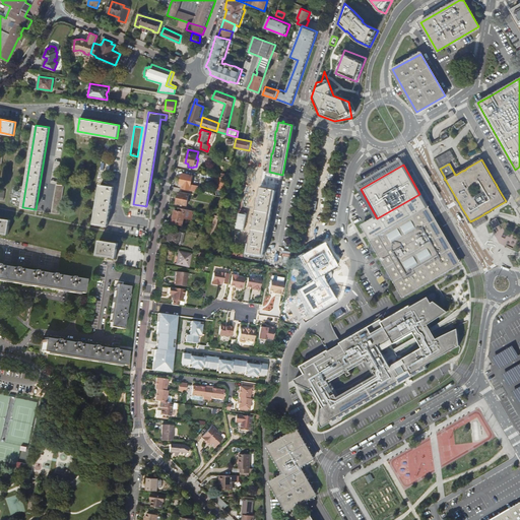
[(128,167),(123,195),(131,196),(135,168),(128,167)]
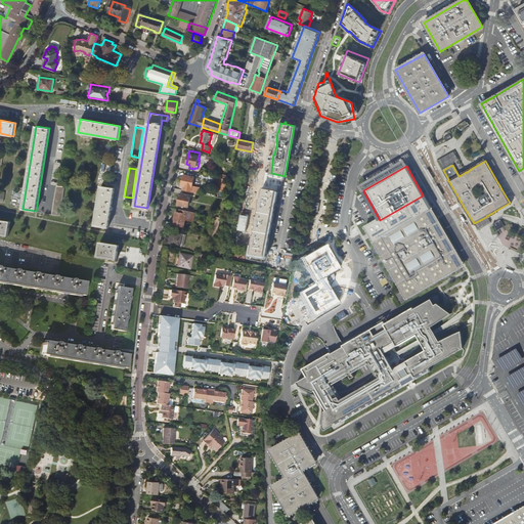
[(428,169),(426,170),(432,180),(434,179),(428,169)]
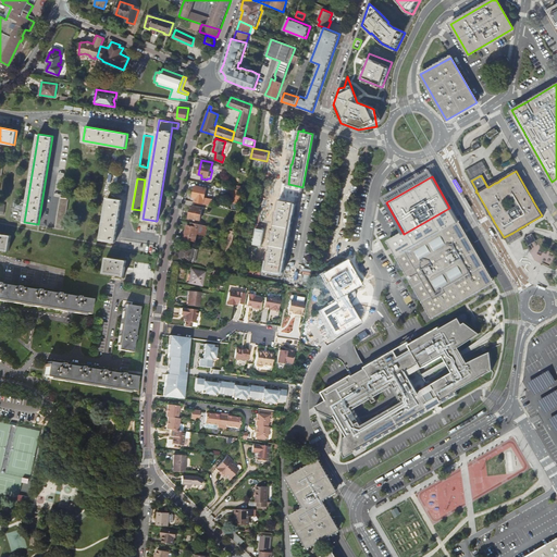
[(205,199),(207,188),(196,186),(194,197),(205,199)]
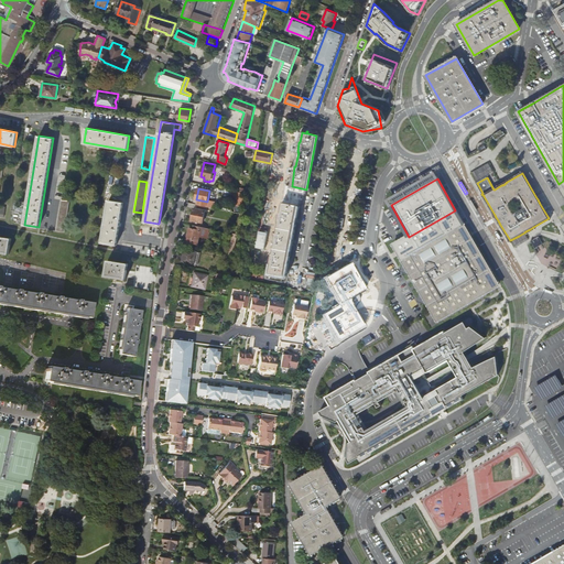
[(61,199),(56,230),(64,231),(69,201),(61,199)]
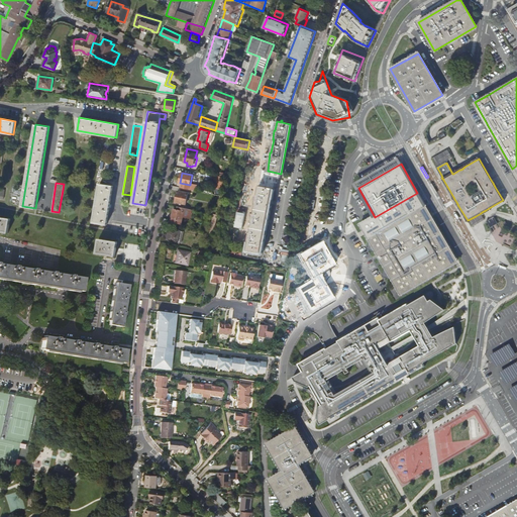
[(112,185),(100,183),(94,222),(106,224),(112,185)]
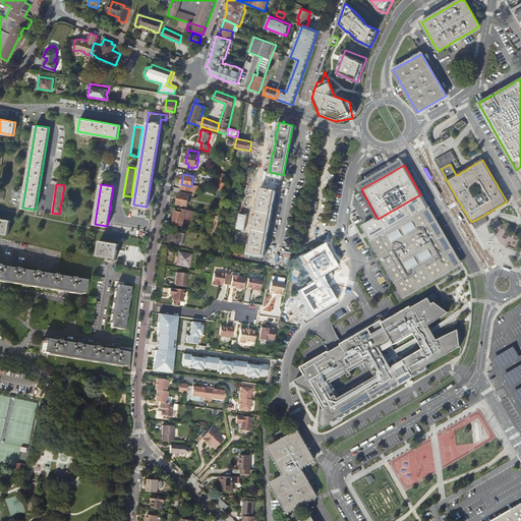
[(272,201),(275,189),(261,187),(259,196),(258,196),(256,206),(257,206),(255,216),(254,216),(253,224),(254,224),(252,234),(251,234),(250,240),(249,243),(250,243),(248,252),(263,255),(263,254),(265,242),(268,224),(269,221),(272,206),(272,201)]
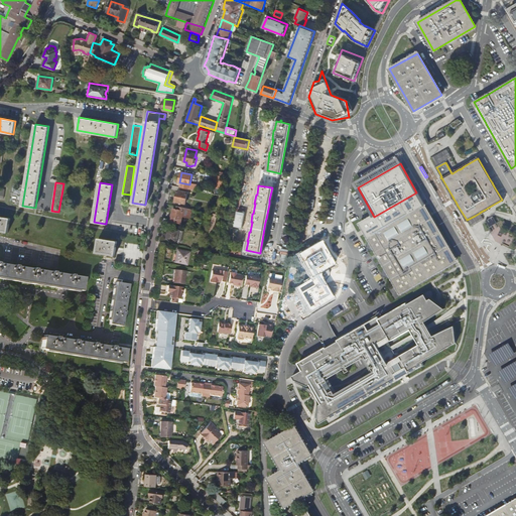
[(185,204),(187,194),(177,190),(175,202),(185,204)]
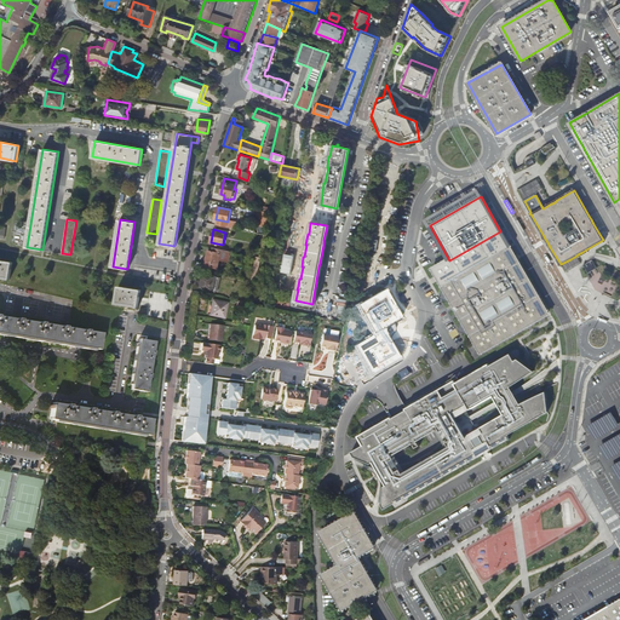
[(500,231),(449,260),(432,269),(446,291),(451,299),(464,323),(469,332),(477,346),(487,349),(514,334),(543,317),(545,308),(544,305),(539,304),(541,300),(520,263),(517,259),(516,258),(500,231)]
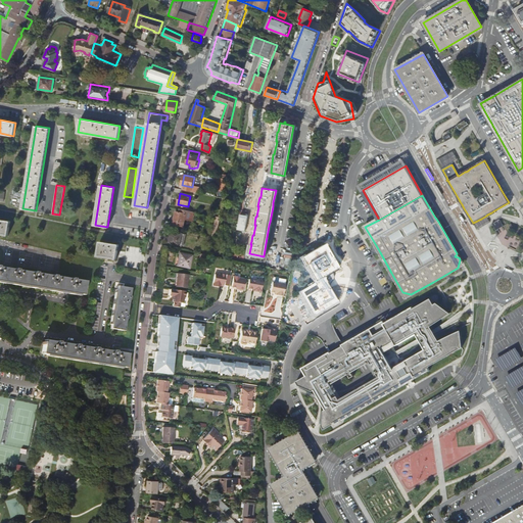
[(192,211),(179,209),(179,211),(179,212),(176,211),(173,225),(184,227),(185,220),(193,222),(194,217),(191,216),(192,211)]
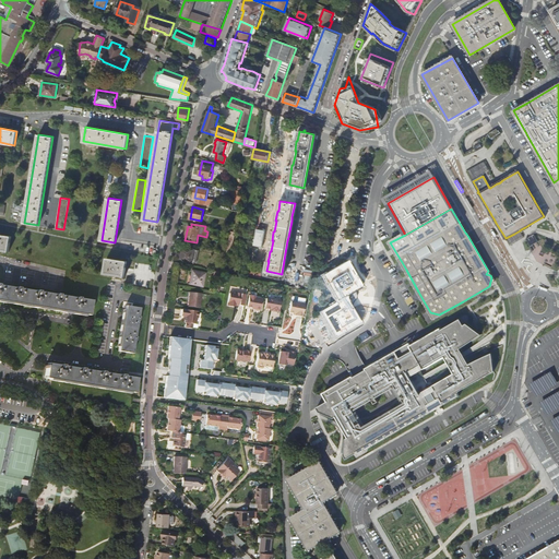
[(10,236),(0,234),(0,250),(8,252),(10,236)]
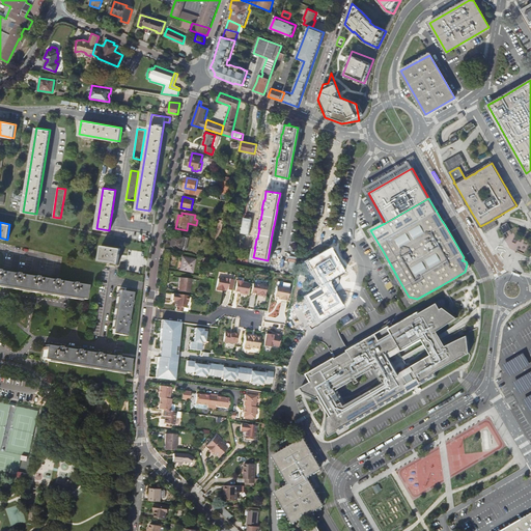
[(501,226),(500,227),(504,233),(511,229),(507,223),(501,226)]
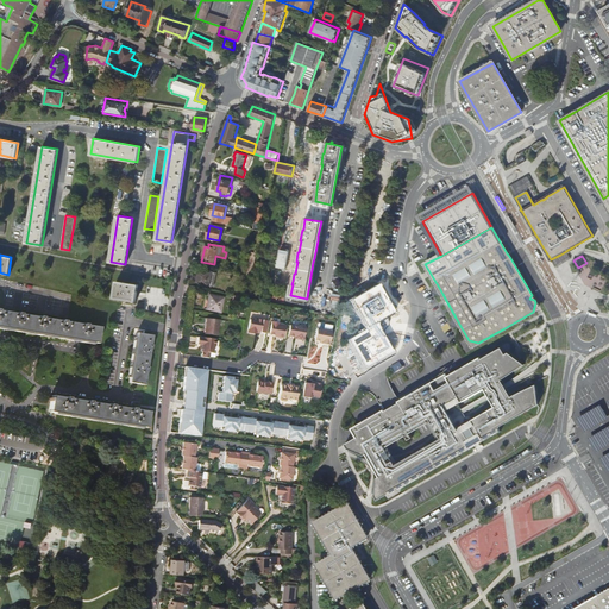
[(214,272),(200,269),(196,283),(212,286),(214,272)]
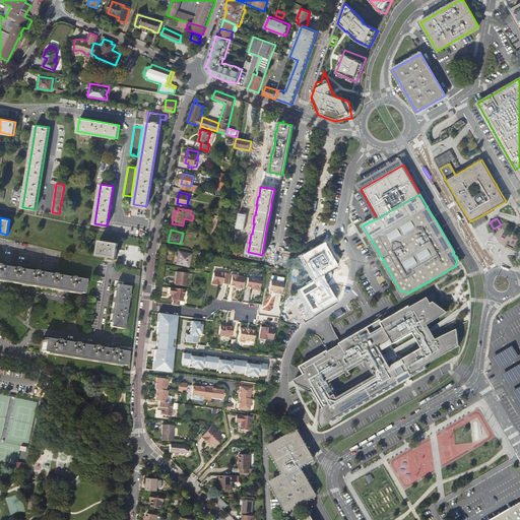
[(117,244),(100,241),(96,255),(105,256),(107,257),(115,258),(117,245),(117,244)]
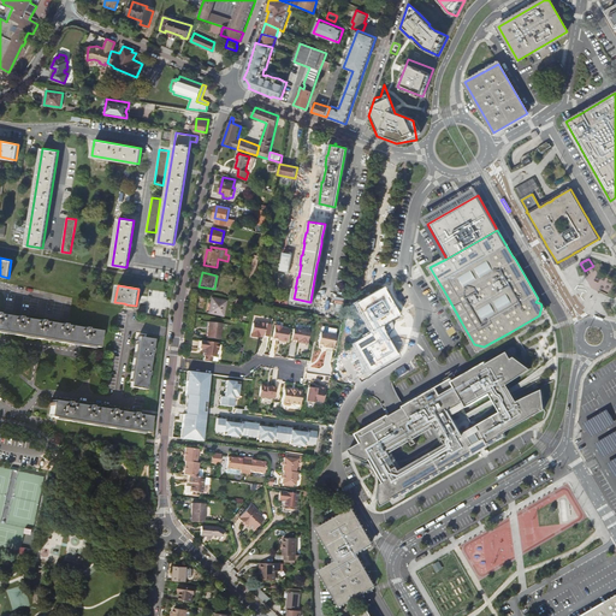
[(389,323),(400,317),(383,286),(367,296),(353,304),(369,332),(351,343),(368,373),(397,355),(385,335),(389,323)]
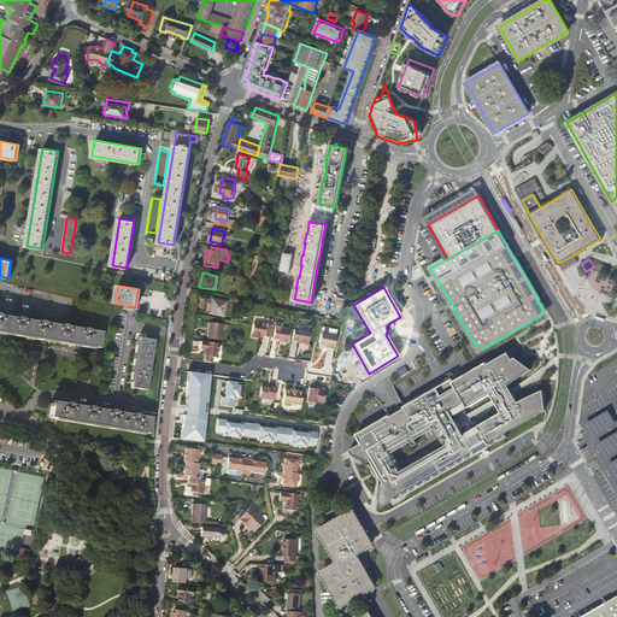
[(209,313),(223,317),(227,301),(212,299),(209,313)]
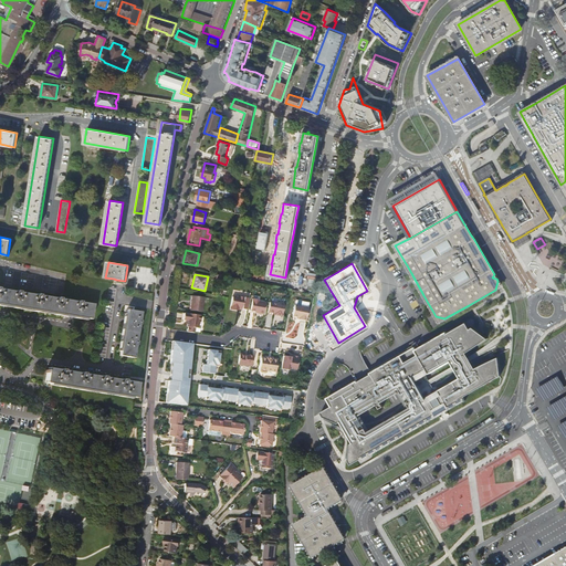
[(0,303),(76,316),(91,318),(93,303),(82,302),(82,301),(77,300),(77,301),(70,300),(61,299),(61,297),(58,296),(58,297),(55,297),(41,295),(41,294),(37,293),(37,294),(31,293),(20,292),(20,291),(17,290),(17,291),(9,290),(0,287),(0,303)]
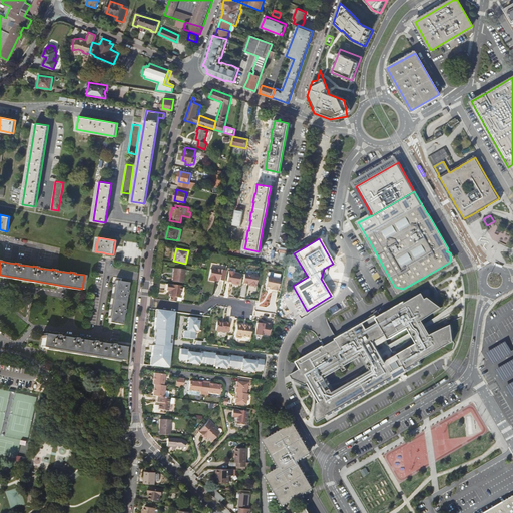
[(172,282),(183,283),(184,270),(174,268),(172,282)]
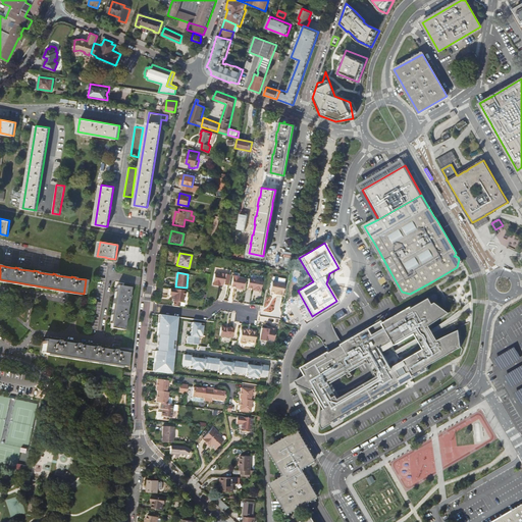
[(217,275),(214,274),(212,285),(217,288),(219,286),(219,284),(227,286),(229,275),(218,273),(218,274),(217,275)]
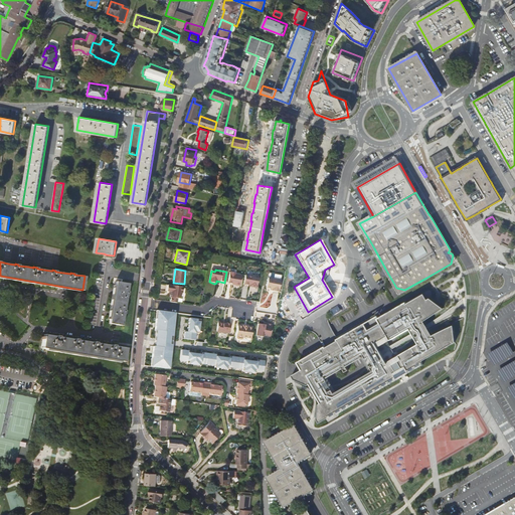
[(235,274),(229,273),(227,283),(234,284),(234,285),(239,286),(241,276),(234,275),(235,274)]
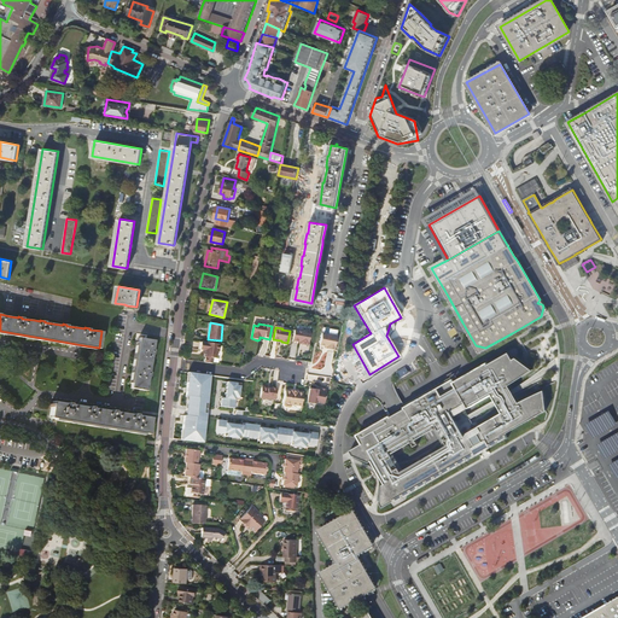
[(303,332),(295,331),(292,342),(299,343),(302,343),(301,344),(308,345),(310,332),(303,331),(303,332)]
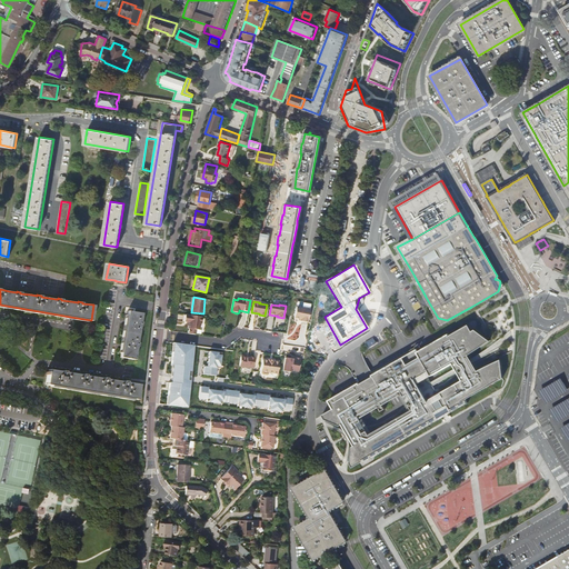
[(308,322),(310,310),(296,307),(293,318),(300,319),(299,321),(308,322)]
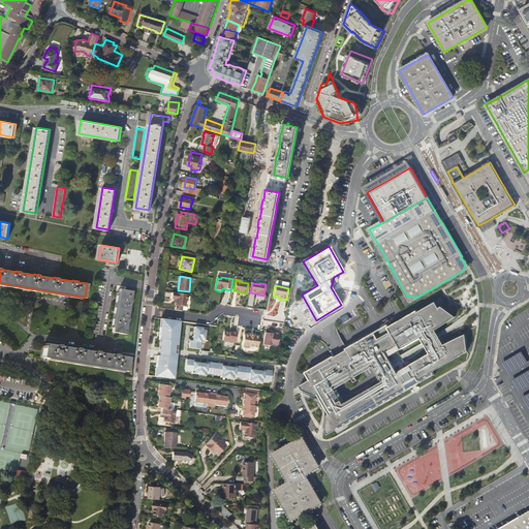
[(125,334),(126,329),(127,321),(128,321),(129,318),(128,318),(130,303),(131,303),(132,299),(131,299),(132,290),(119,288),(113,325),(112,332),(125,334)]
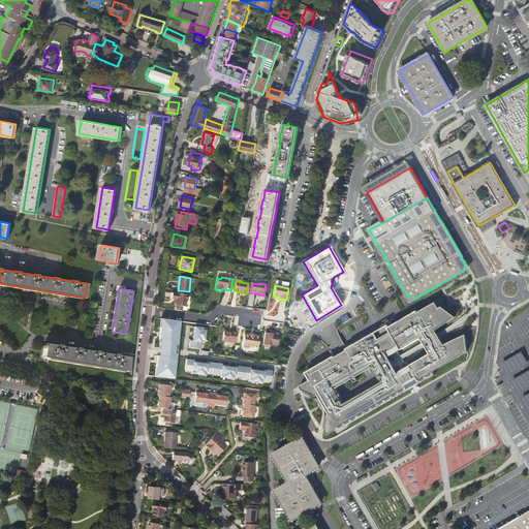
[(188,294),(172,292),(172,300),(174,300),(175,300),(175,303),(175,306),(176,306),(175,310),(181,311),(182,306),(183,307),(185,307),(185,304),(186,301),(187,301),(188,294)]
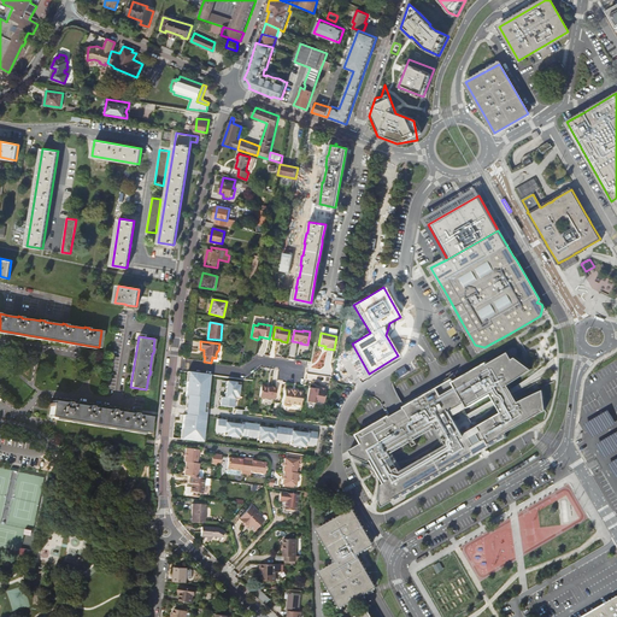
[(487,360),(453,382),(438,387),(405,405),(406,409),(392,416),(389,413),(358,433),(362,442),(350,448),(353,453),(369,460),(372,462),(381,476),(385,482),(382,483),(380,501),(383,506),(394,498),(395,501),(405,494),(463,460),(476,453),(491,445),(506,436),(506,433),(546,410),(545,389),(518,401),(509,385),(532,369),(517,357),(512,358),(509,351),(488,364),(487,360)]
